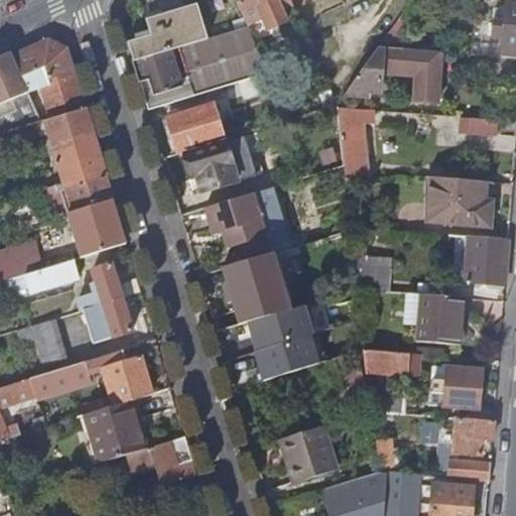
[(268,30),(287,21),(281,8),(292,3),(291,0),(290,0),(236,0),(247,24),(262,17),(268,30)]
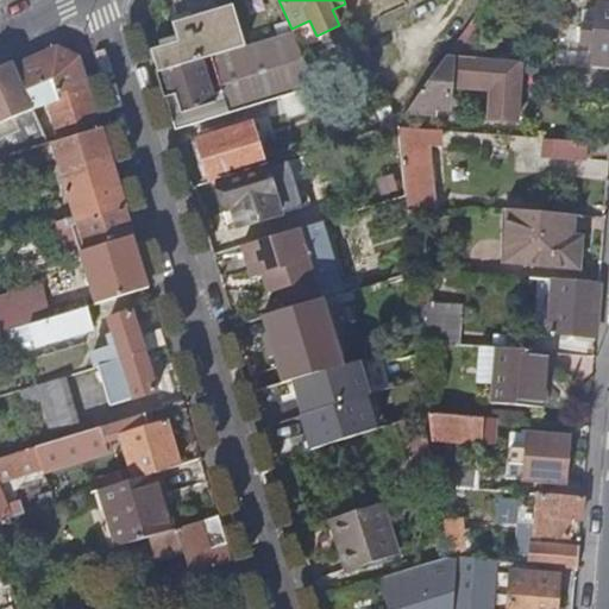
[(487,0),(449,55),(468,57),(507,0),(487,0)]
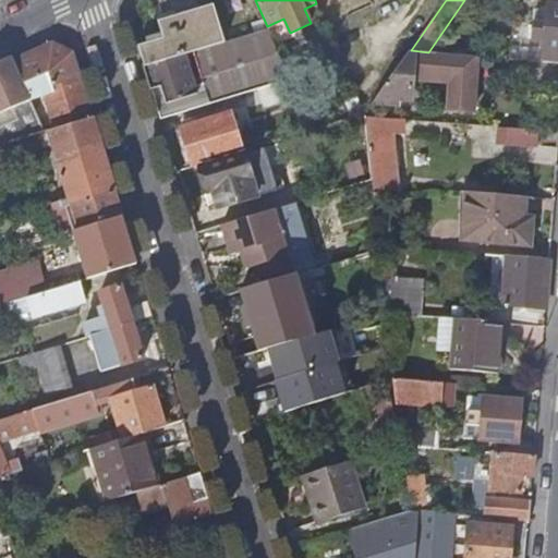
[(542,61),(557,62),(557,4),(547,3),(547,4),(545,25),(533,25),(532,41),(544,43),(542,61)]
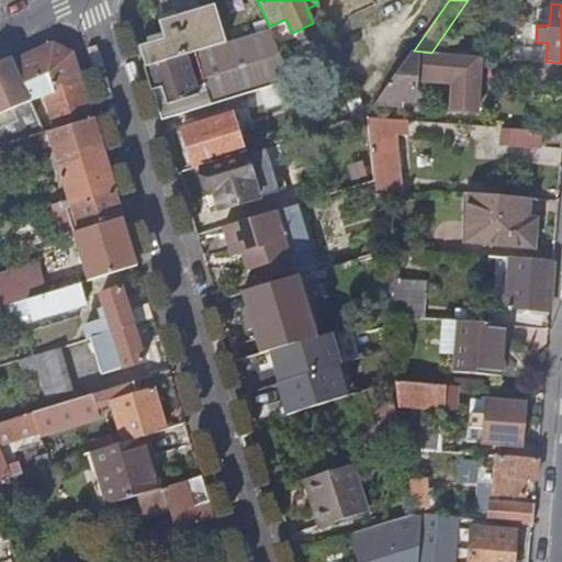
[(538,11),(537,25),(549,25),(551,4),(538,11)]
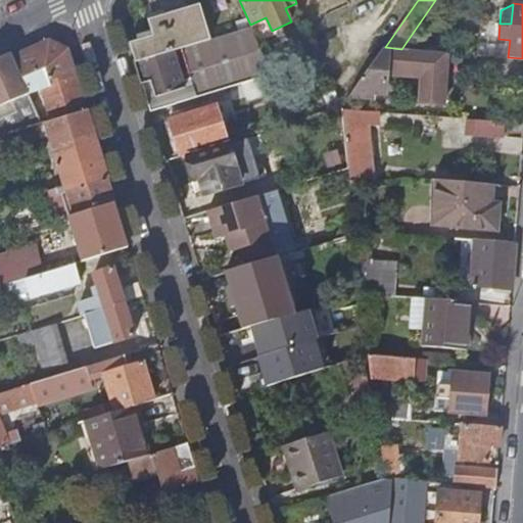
[(137,63),(212,40),(201,5),(149,21),(154,37),(131,44),(137,63)]
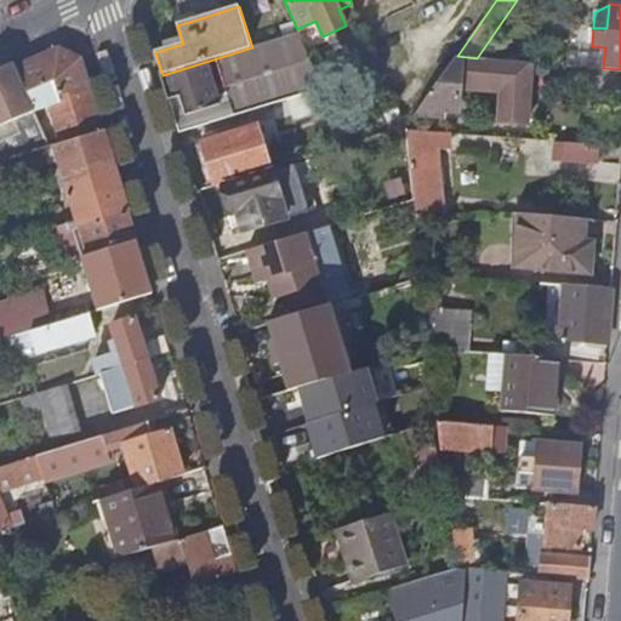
[(180,132),(324,89),(298,33),(252,47),(163,75),(180,132)]
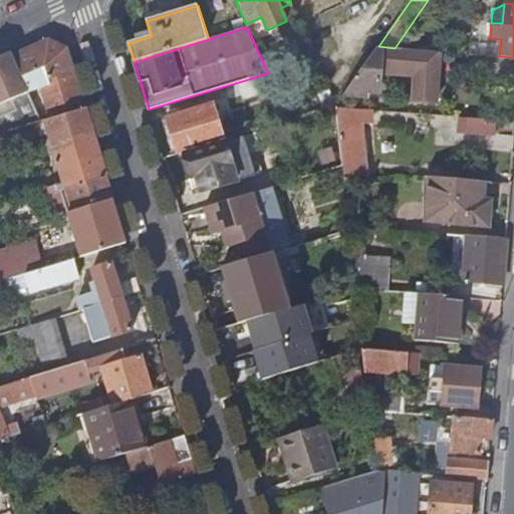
[(0,135),(43,122),(25,81),(31,79),(35,88),(40,85),(46,102),(47,106),(52,119),(86,109),(66,46),(48,40),(14,56),(12,51),(0,56),(0,135)]
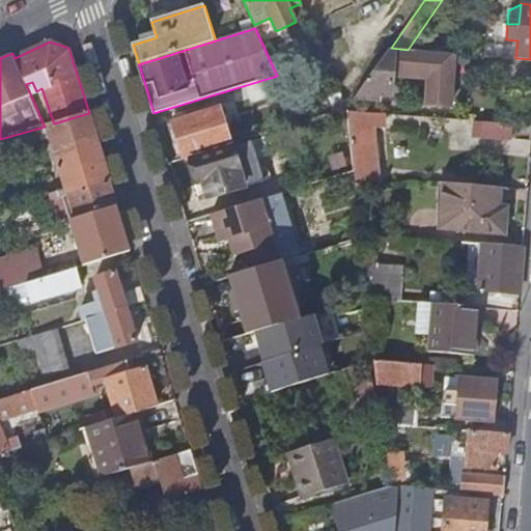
[(485,56),(497,56),(498,48),(486,47),(485,56)]
